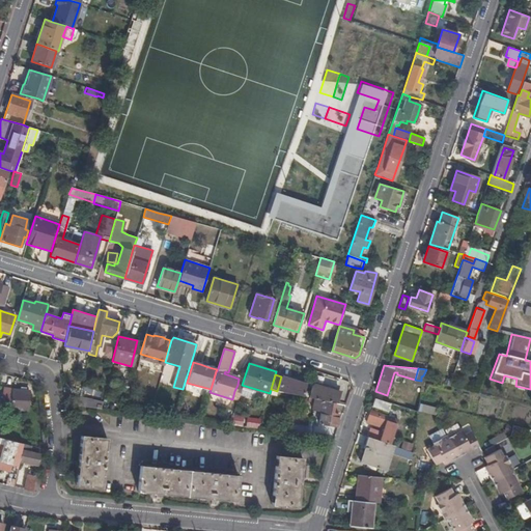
[(281,376),(277,391),(302,396),(306,384),(281,376)]
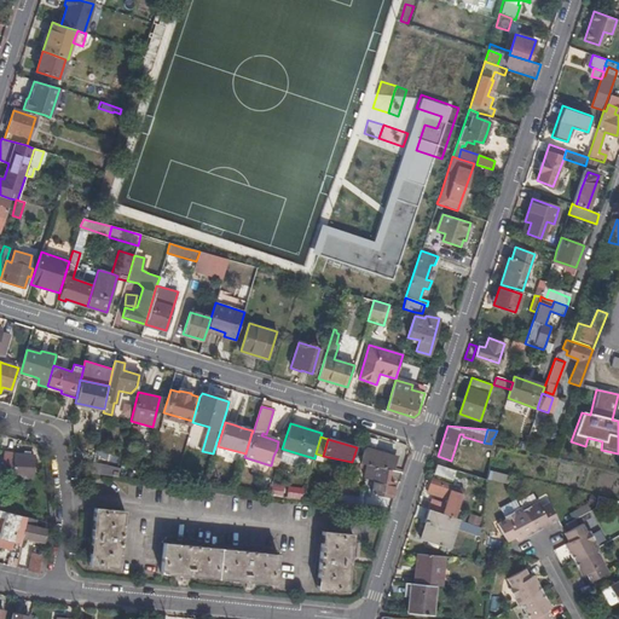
[(397,456),(364,446),(359,463),(368,464),(391,469),(392,469),(397,456)]
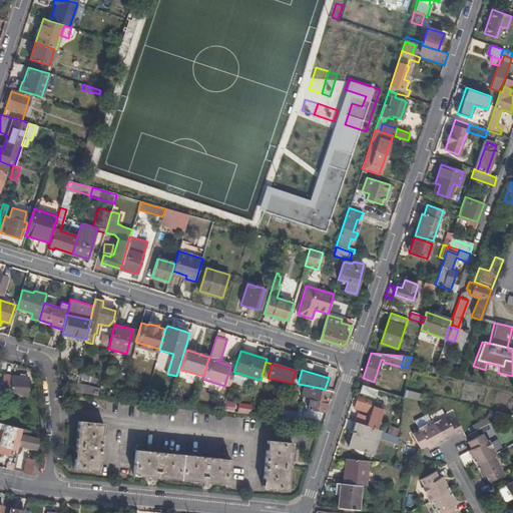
[(224,386),(229,387),(233,373),(229,372),(226,378),(224,386)]
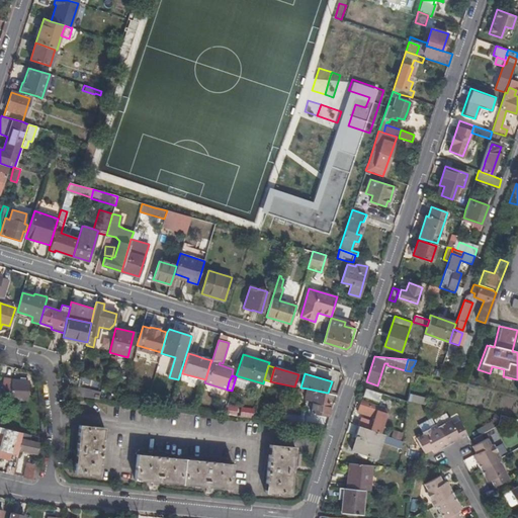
[(10,399),(26,400),(27,381),(24,380),(24,377),(19,377),(19,380),(13,380),(3,378),(0,393),(11,394),(10,399)]
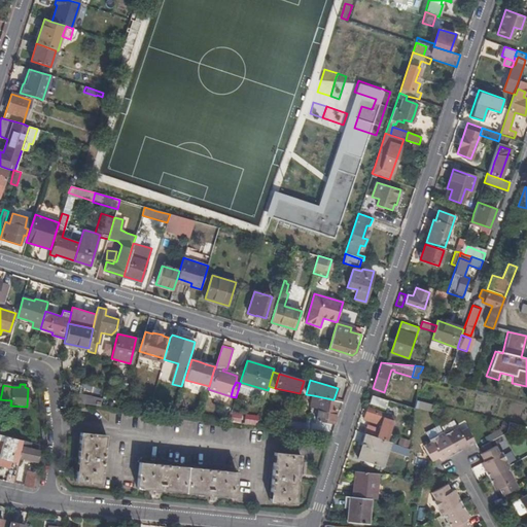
[(78,393),(76,400),(84,401),(101,403),(102,396),(78,393)]
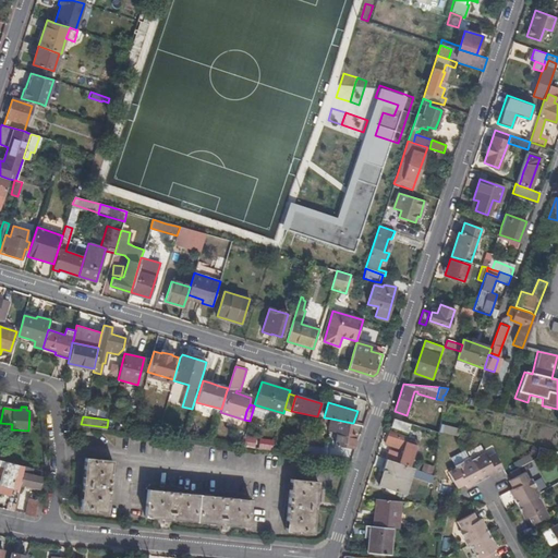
[(355,435),(352,435),(349,434),(352,423),(331,419),(328,429),(338,432),(336,444),(353,448),(355,435)]
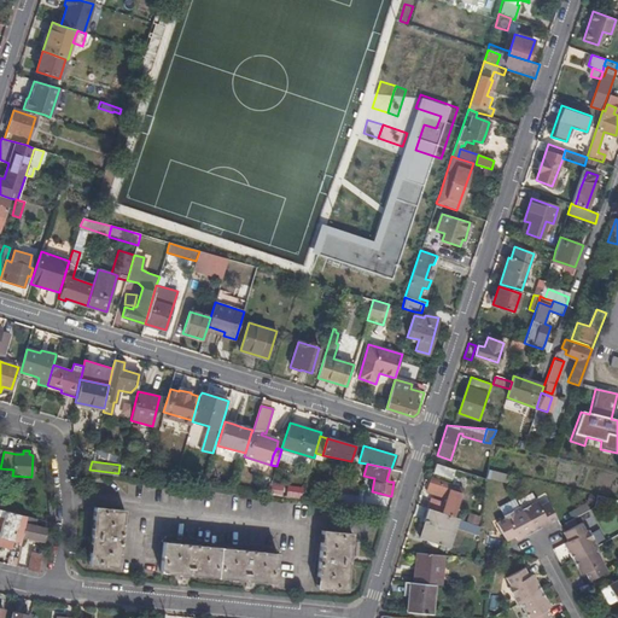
[(455,467),(436,464),(433,473),(452,478),(455,467)]
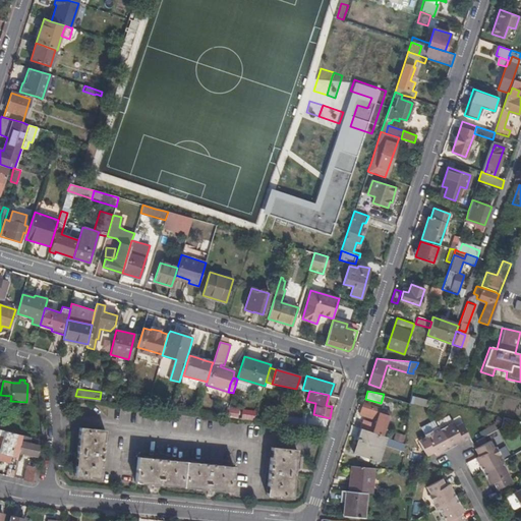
[(10,401),(11,396),(0,395),(0,394),(0,403),(10,404),(10,401)]
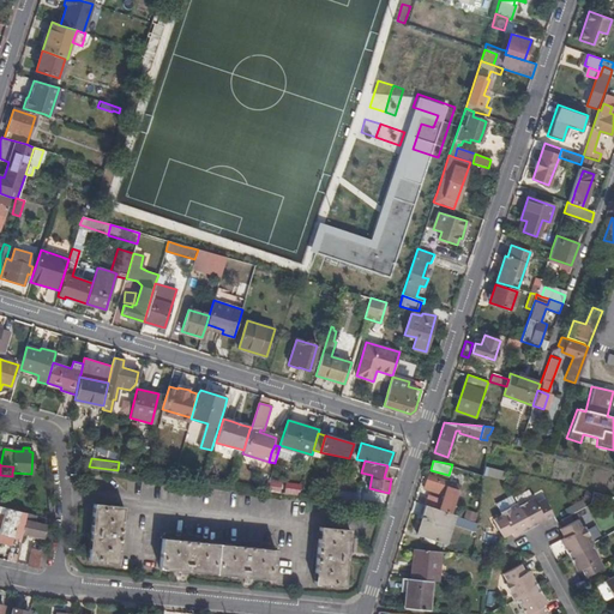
[(485,468),(483,476),(500,479),(503,470),(485,468)]
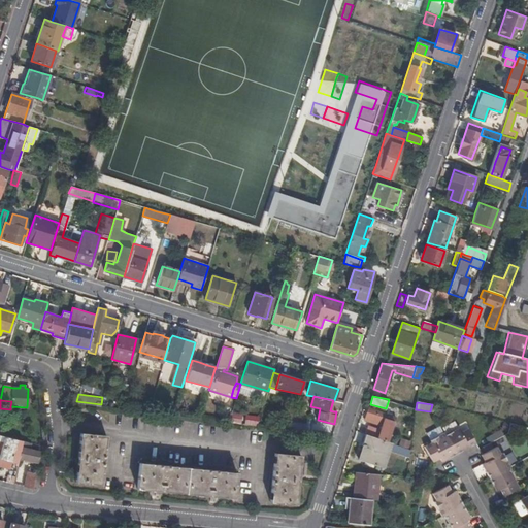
[(382,426),(378,438),(389,441),(394,423),(385,420),(386,415),(368,408),(365,421),(382,426)]
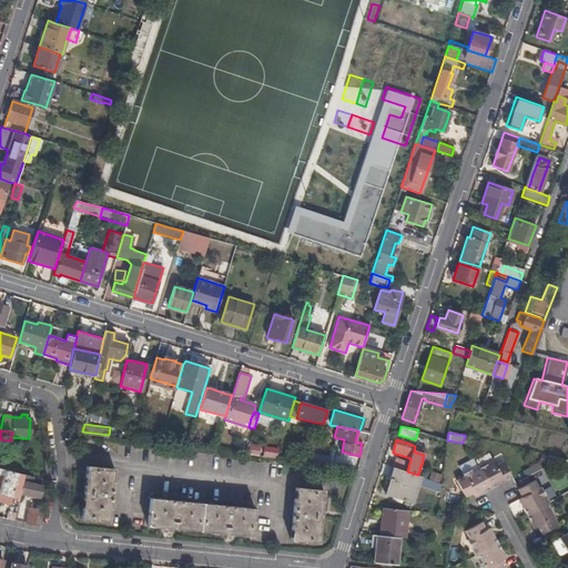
[(249,454),(260,455),(260,445),(249,445),(249,454)]
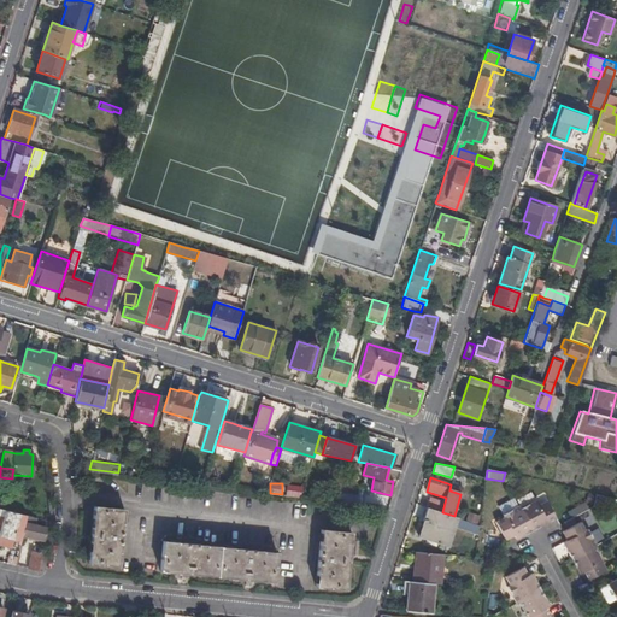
[(463,488),(451,485),(450,491),(460,494),(463,488)]
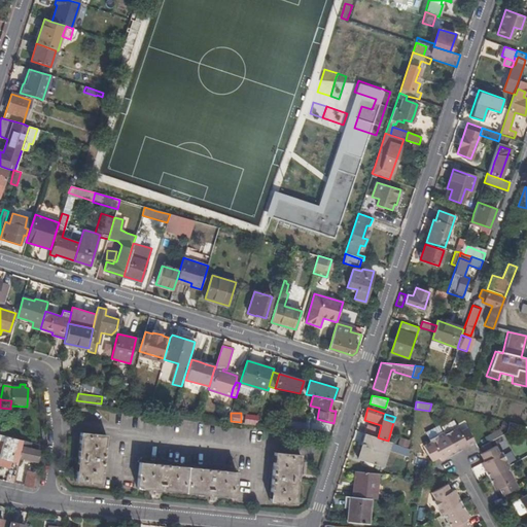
[(453,419),(440,427),(443,432),(444,434),(458,427),(453,419)]
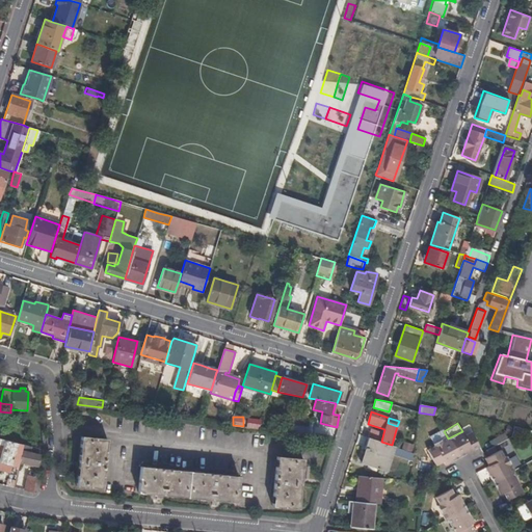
[(429,437),(432,444),(446,436),(442,430),(429,437)]
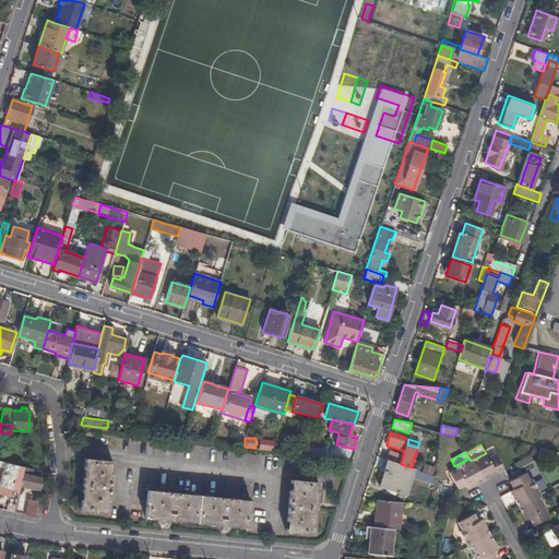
[(488,456),(486,453),(471,461),(482,480),(503,470),(494,453),(488,456)]
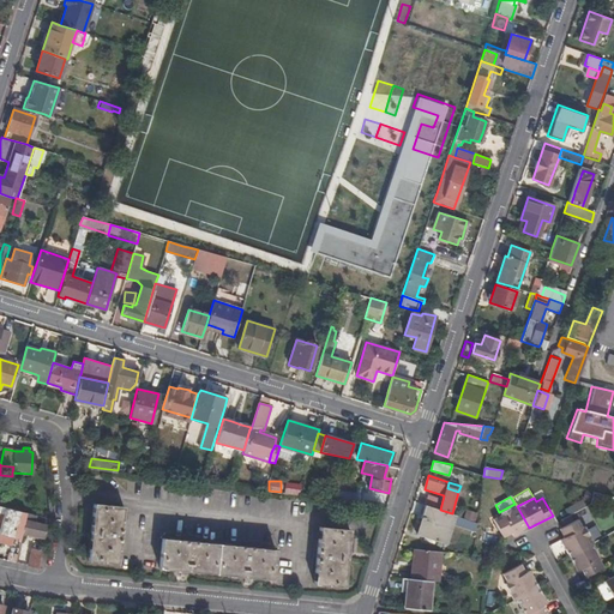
[(88,560),(118,564),(124,506),(92,504),(88,560)]
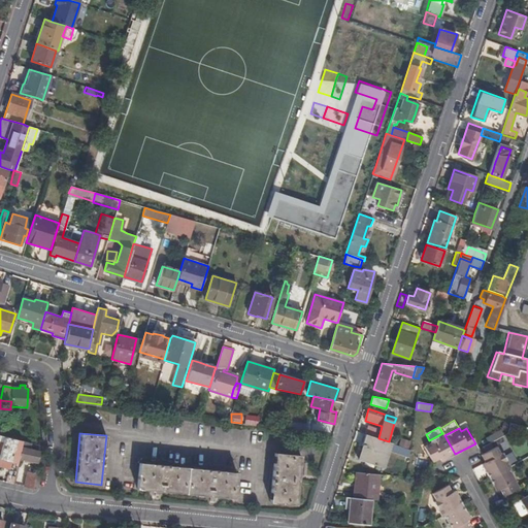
[(444,435),(443,433),(442,433),(429,440),(430,442),(423,447),(431,462),(432,462),(438,458),(440,462),(455,454),(444,435)]
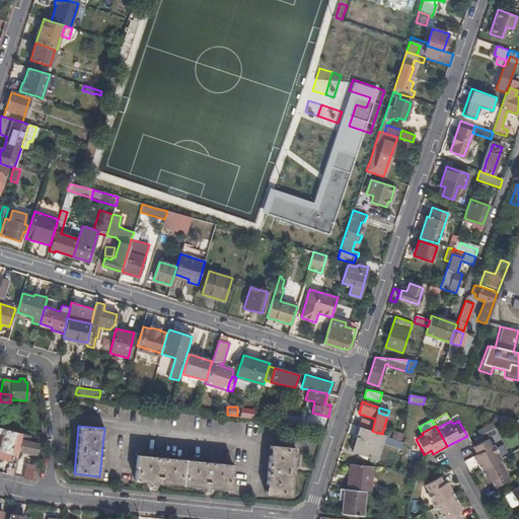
[(372,431),(360,427),(357,437),(356,437),(356,438),(359,439),(354,453),(377,459),(382,442),(402,448),(403,440),(382,434),(372,431)]
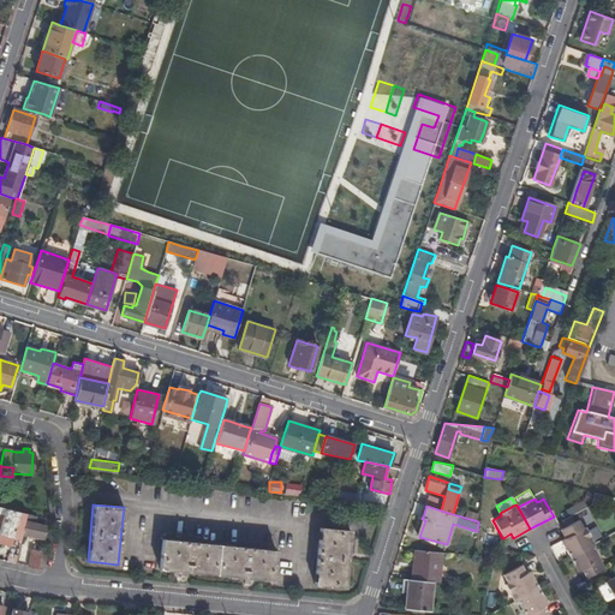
[(18,514),(25,517),(27,514),(5,508),(0,525),(0,533),(11,537),(12,537),(18,514)]
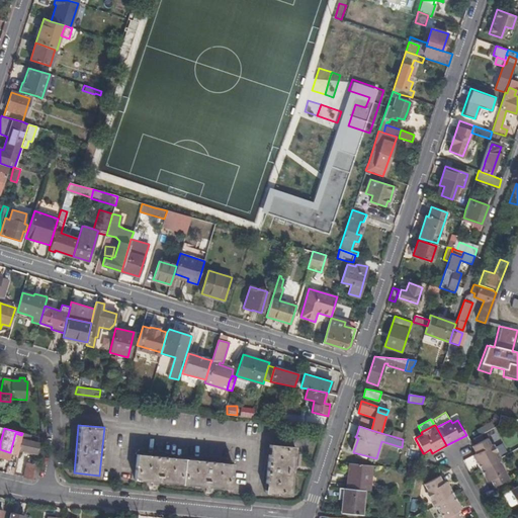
[(21,435),(18,449),(35,453),(37,443),(27,441),(29,434),(22,433),(21,435)]
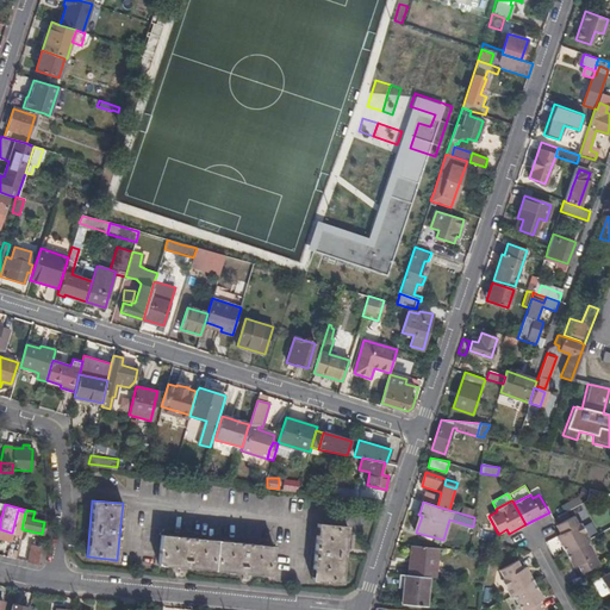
[(572,517),(555,526),(555,527),(560,535),(555,537),(565,553),(585,541),(589,540),(580,524),(577,526),(572,517)]
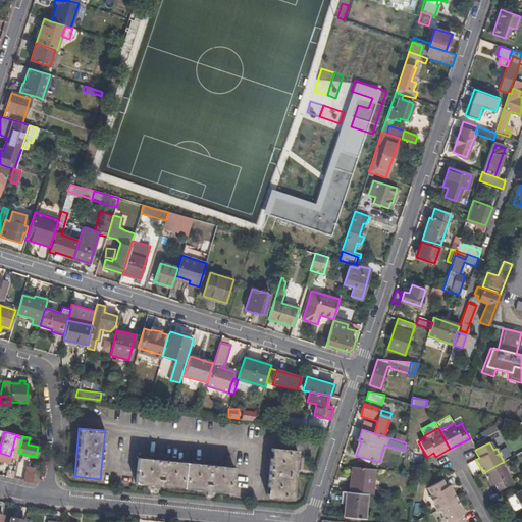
[(267,497),(293,499),(297,451),(271,448),(267,497)]
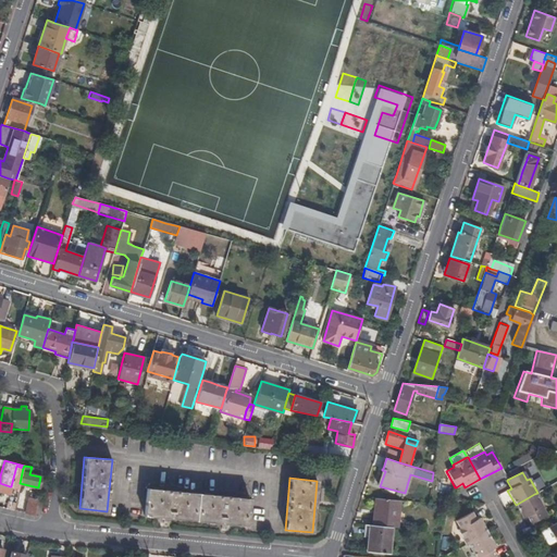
[(143,516),(247,525),(249,499),(145,489),(143,516)]
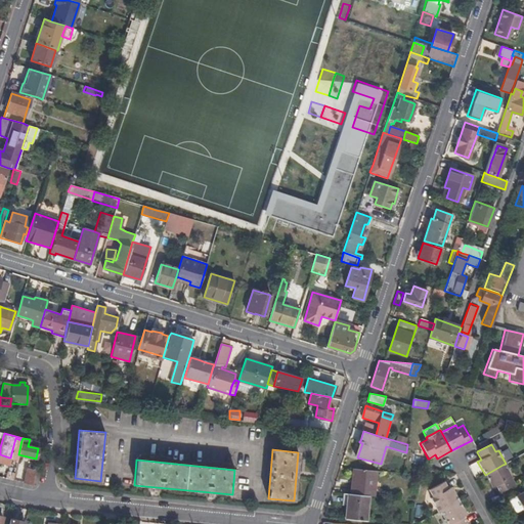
[(5,478),(12,480),(16,463),(10,462),(7,471),(6,471),(5,478)]
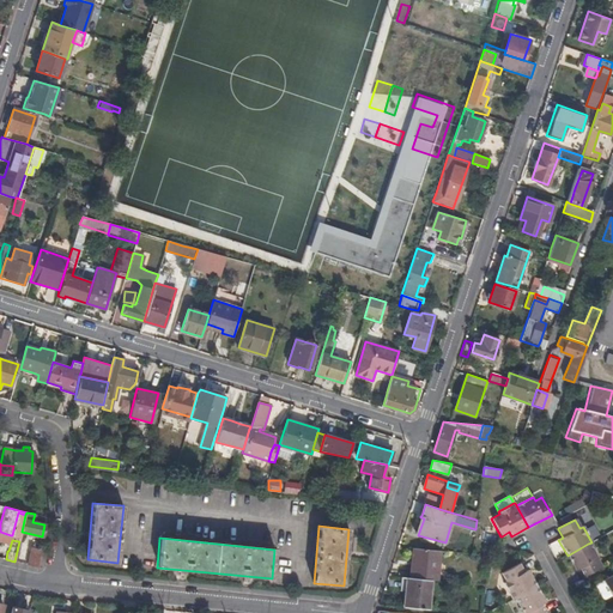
[(588,544),(568,556),(576,572),(581,570),(586,580),(602,570),(588,544)]
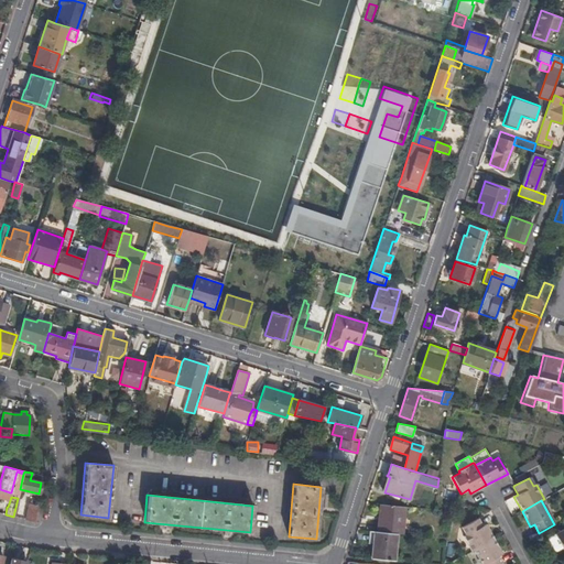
[(25,519),(35,522),(39,507),(35,506),(29,505),(25,519)]
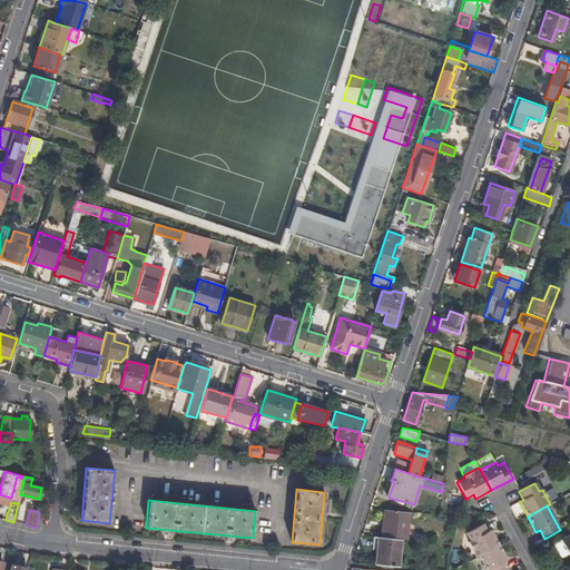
[(384,538),(402,539),(406,540),(409,512),(384,510),(383,520),(386,520),(384,538)]
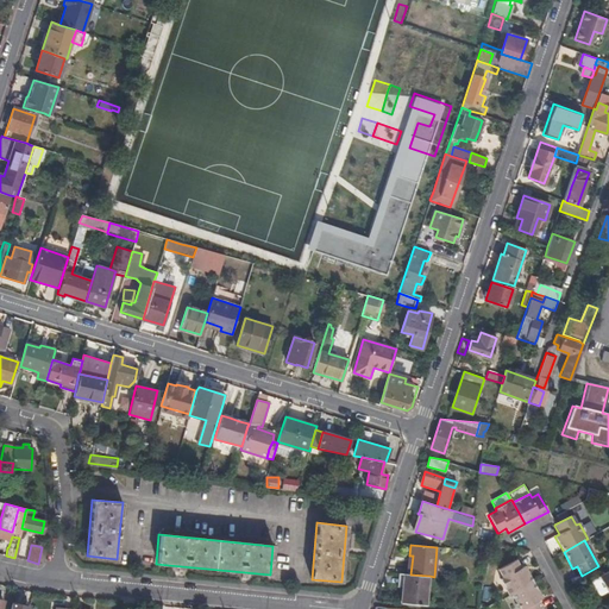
[(500,579),(508,596),(512,595),(533,583),(525,566),(520,569),(515,560),(497,570),(502,578),(500,579)]
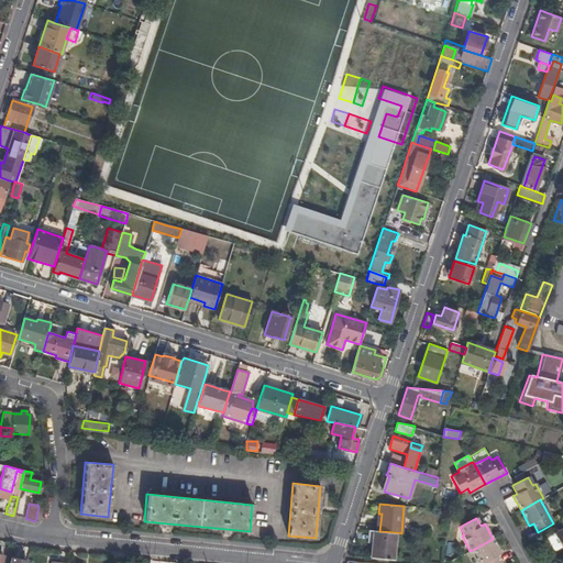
[(373,543),(372,558),(394,560),(397,532),(379,531),(375,530),(373,543)]
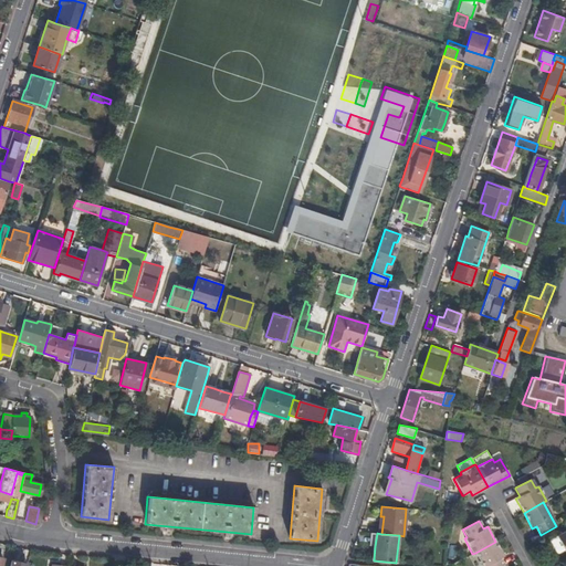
[(565,551),(557,536),(549,541),(557,555),(565,551)]
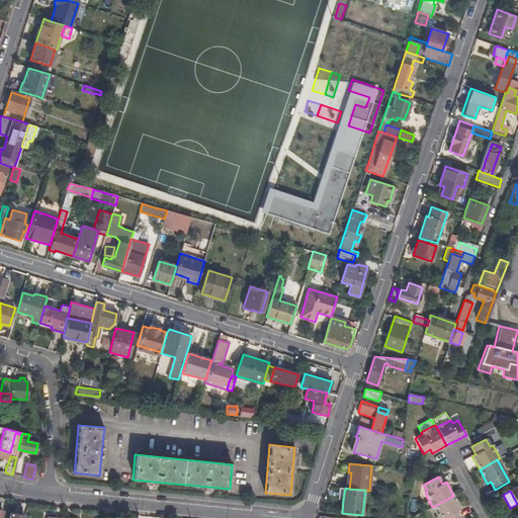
[(460,509),(453,496),(435,506),(441,517),(460,517),(457,511),(460,509)]
